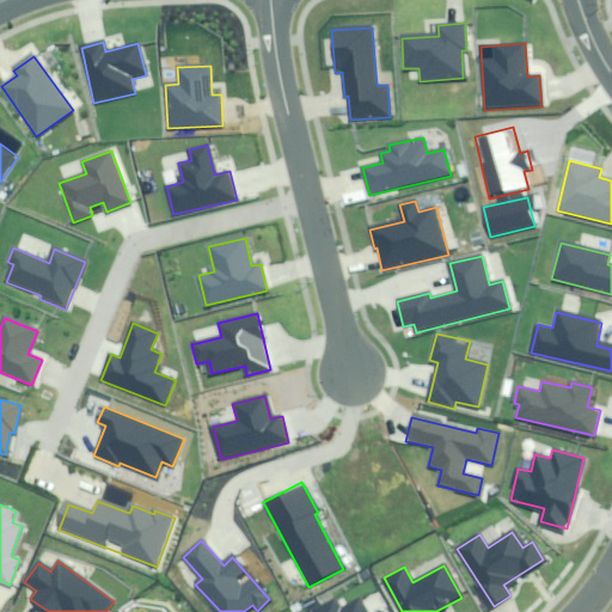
[(336,599),(312,611),(311,611),(366,611),(360,600),(342,610),(336,599)]
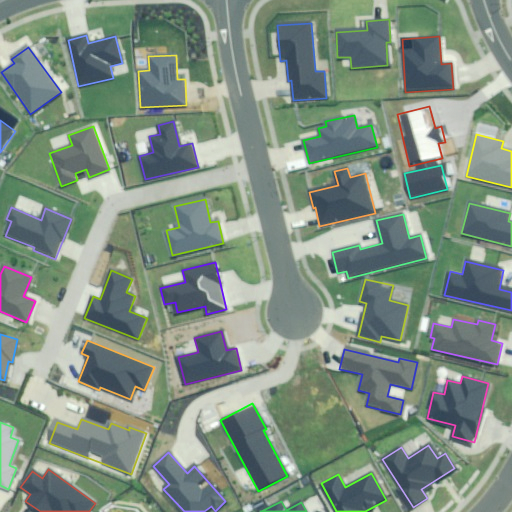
All buildings are outlined.
